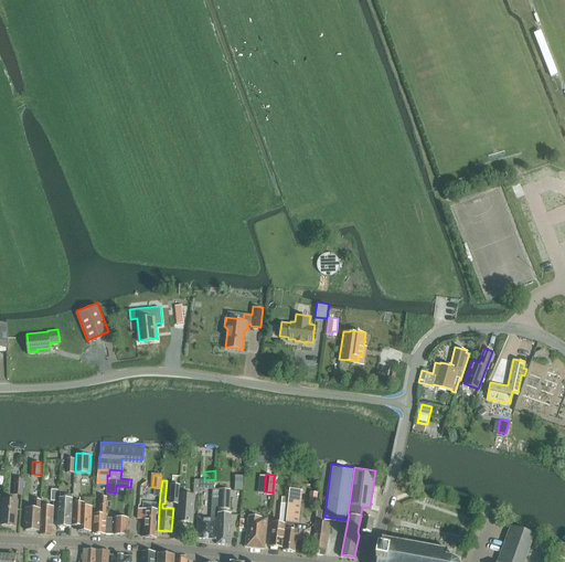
[(170,501),(178,502),(180,483),(172,483),(170,501)]
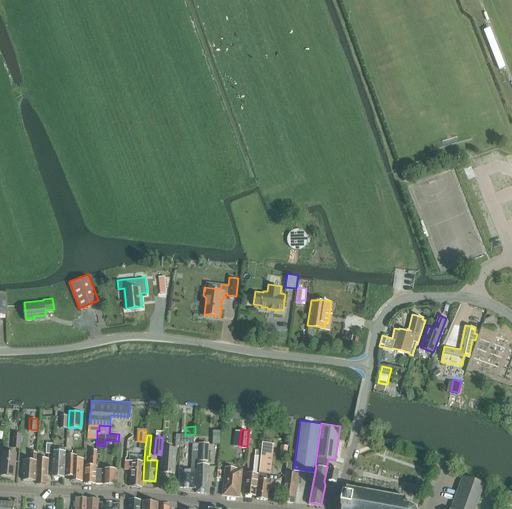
[(283,437),(283,449),(291,449),(291,437),(283,437)]
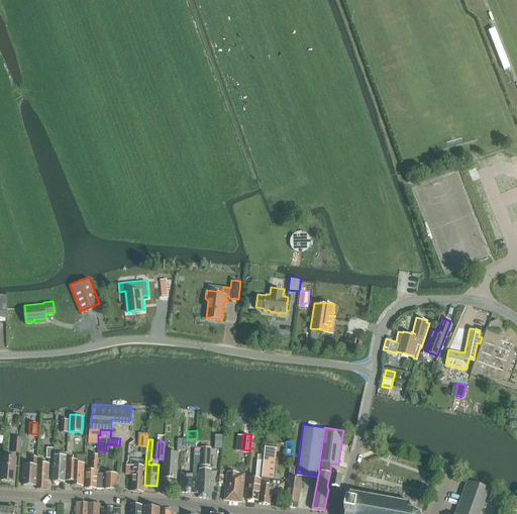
[(200,464),(210,465),(211,446),(194,445),(194,457),(200,457),(200,464)]
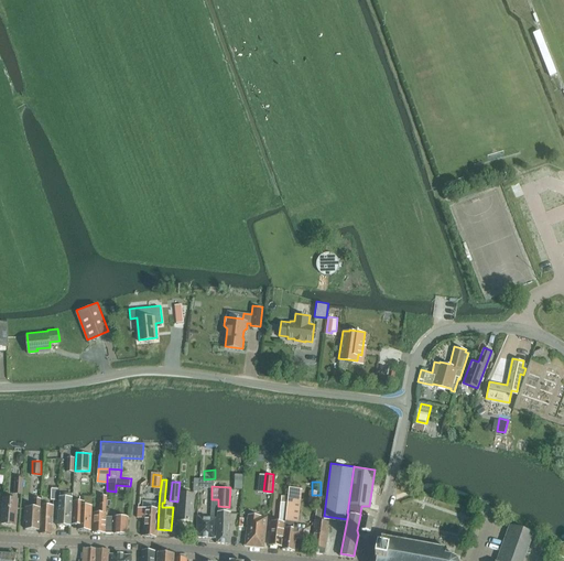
[(299,522),(302,487),(289,486),(288,494),(283,545),(282,545),(282,548),(294,549),(296,537),(308,538),(311,525),(299,522)]
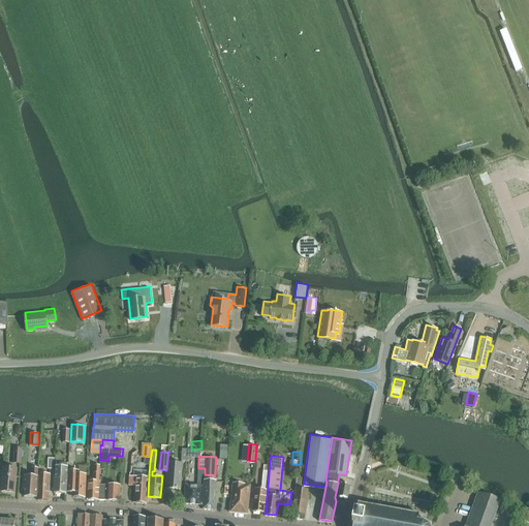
[(166,486),(181,488),(183,461),(168,460),(166,486)]
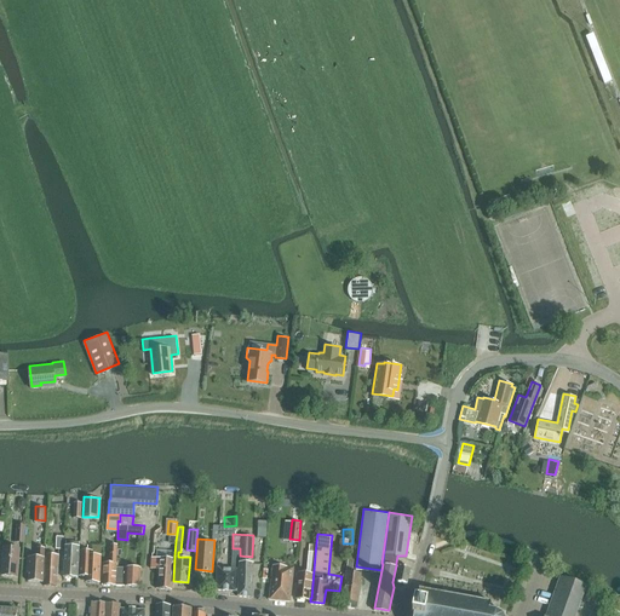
[(116,565),(118,542),(110,542),(110,551),(109,562),(103,560),(102,583),(115,583),(116,565)]
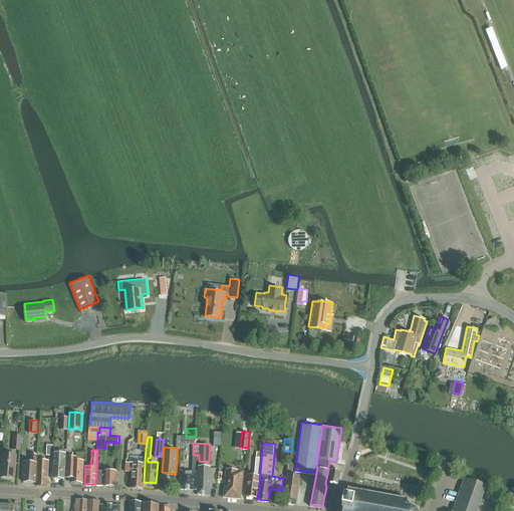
[(256,456),(254,474),(248,473),(245,495),(257,496),(258,496),(262,450),(254,450),(253,456),(256,456)]
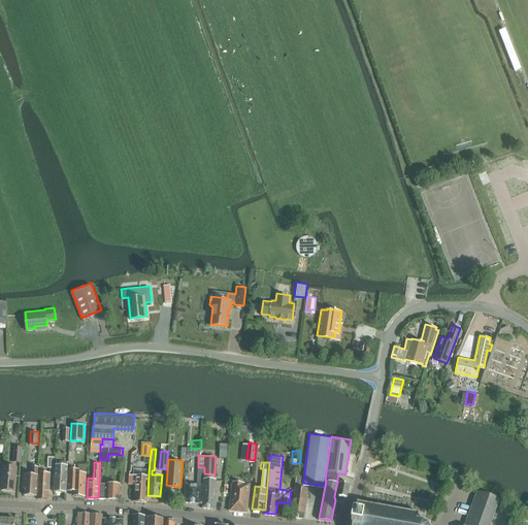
[(54,490),(66,491),(68,464),(56,463),(56,471),(55,471),(54,490)]
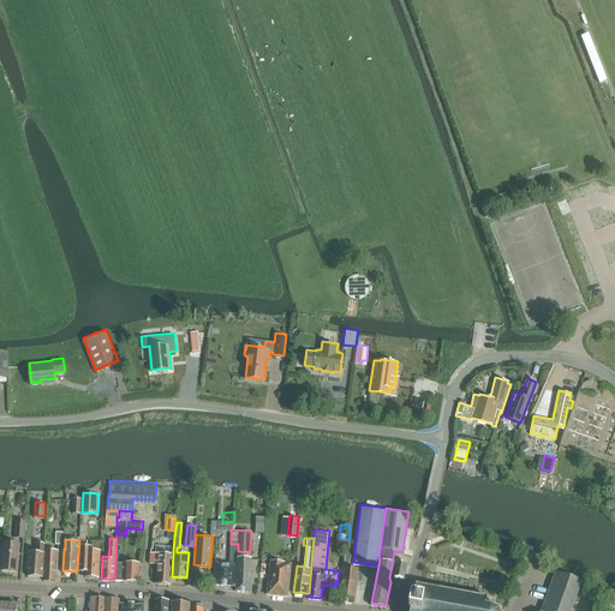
[(78,564),(78,570),(85,570),(85,576),(99,576),(100,549),(101,540),(93,540),(93,545),(87,545),(79,544),(78,564)]
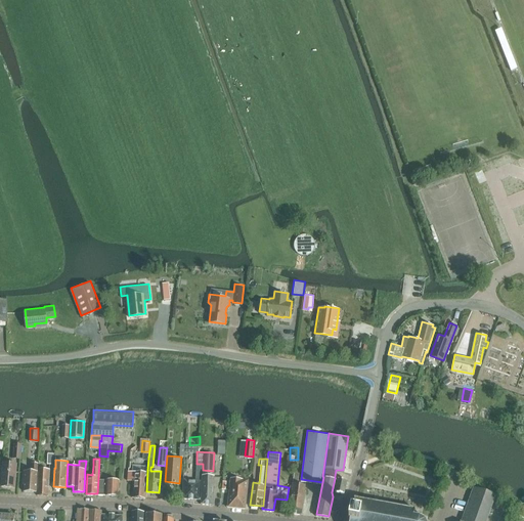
[(24,489),(36,490),(38,462),(32,462),(31,470),(24,470),(23,482),(25,482),(24,489)]
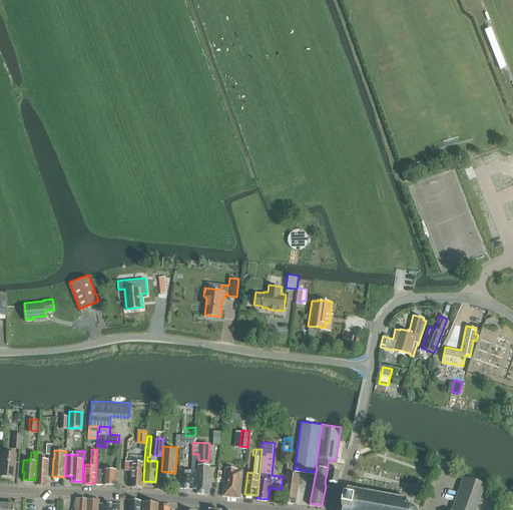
[(1,475),(14,476),(16,455),(3,454),(1,475)]
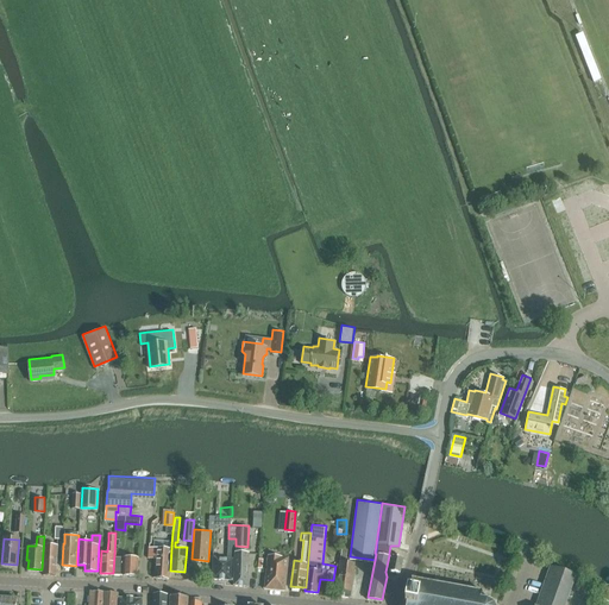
[(212,577),(232,579),(234,546),(236,546),(236,539),(228,539),(227,555),(213,554),(212,577)]
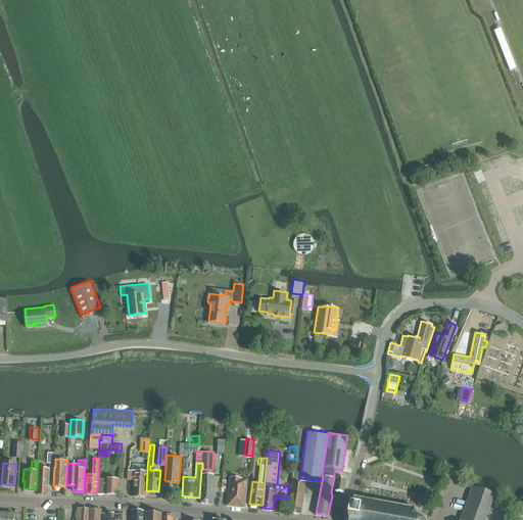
[(37,492),(48,493),(50,467),(44,467),(44,464),(39,464),(37,492)]
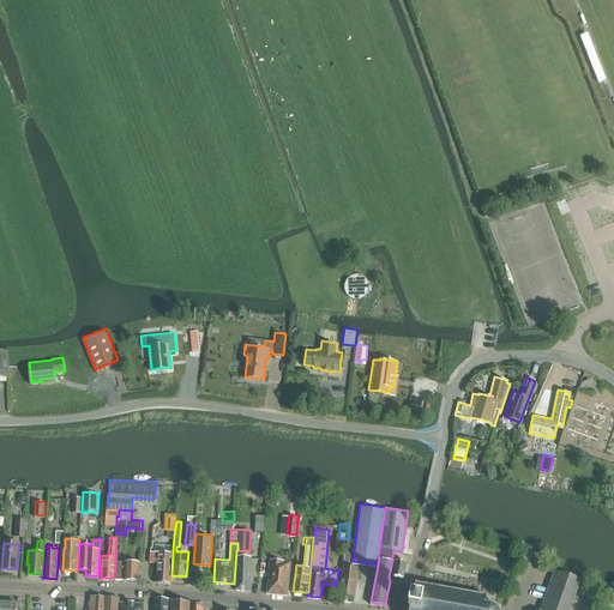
[(156,581),(170,583),(170,575),(172,575),(173,551),(150,550),(150,561),(157,561),(156,581)]
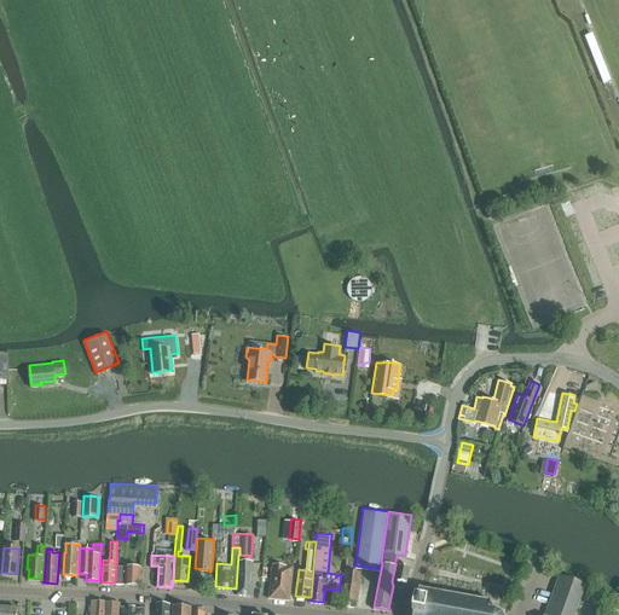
[(341,604),(356,605),(360,570),(352,569),(353,556),(347,555),(346,568),(341,604)]
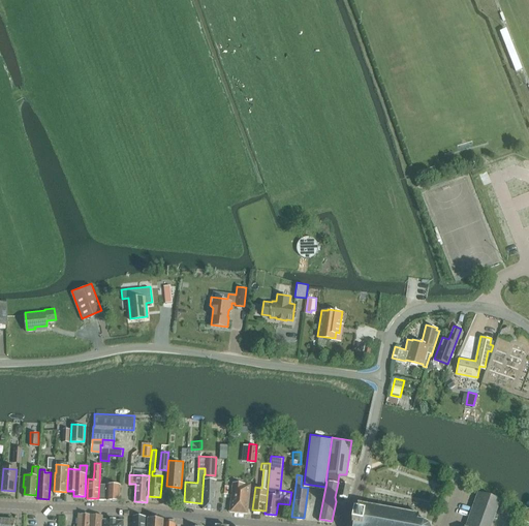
[(203,507),(215,508),(216,478),(204,478),(203,507)]
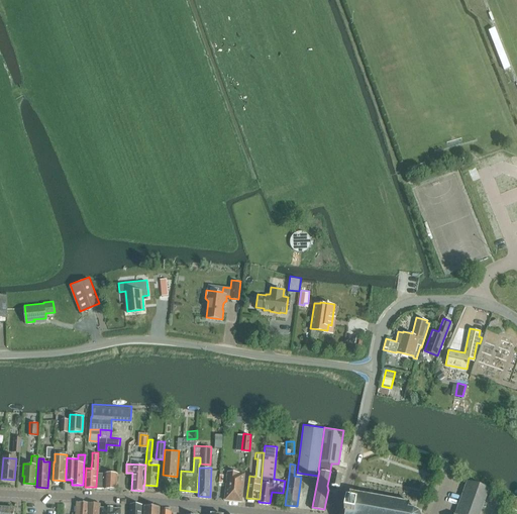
[(224,499),(242,500),(244,472),(227,470),(224,499)]
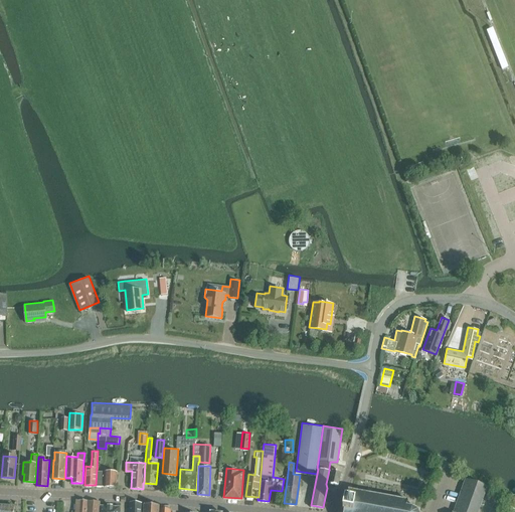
[(341,470),(332,469),(329,482),(338,484),(341,470)]
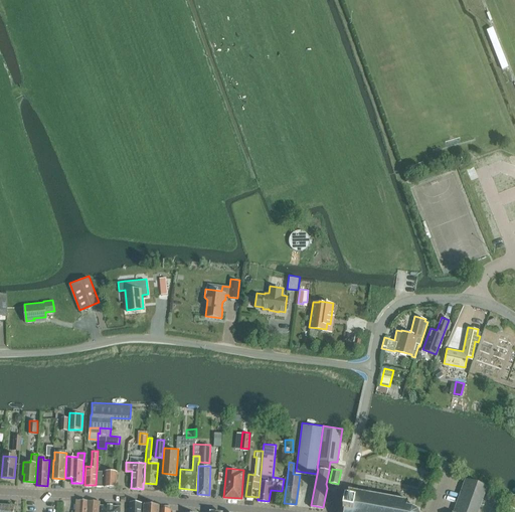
[(96,485),(116,486),(117,470),(105,470),(97,470),(96,485)]
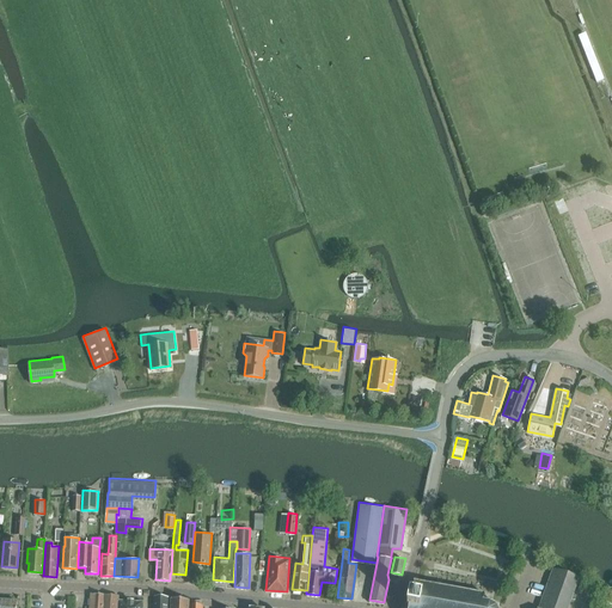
[(564,570),(554,566),(539,607),(538,607),(567,607),(579,577),(579,576),(570,572),(564,570)]
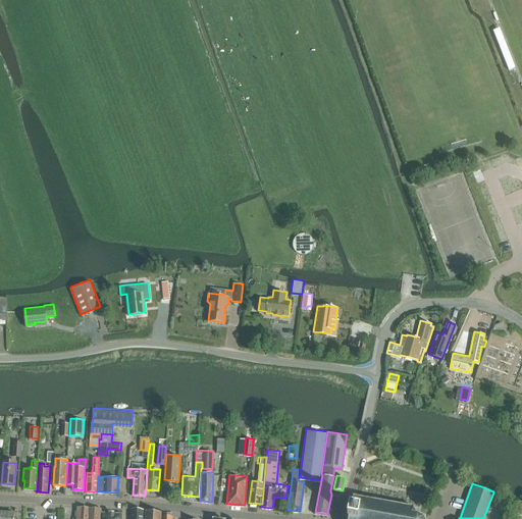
[(353,495),(351,508),(350,507),(347,518),(349,518),(348,518),(424,518),(424,517),(425,516),(424,515),(423,516),(419,514),(420,512),(418,512),(417,513),(413,512),(414,506),(404,504),(405,502),(403,502),(403,504),(395,502),(395,501),(394,500),(393,502),(385,501),(385,499),(383,499),(383,500),(375,499),(375,497),(373,497),(373,499),(365,497),(365,496),(364,495),(364,497),(353,495)]
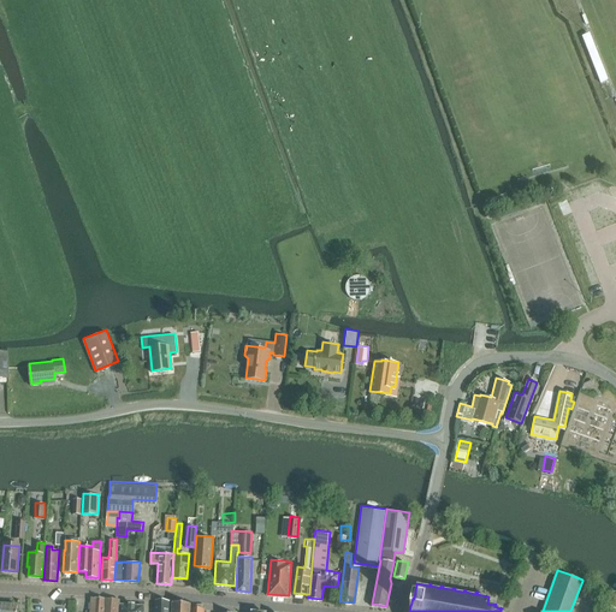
[(118,611),(119,598),(92,596),(89,611),(118,611)]
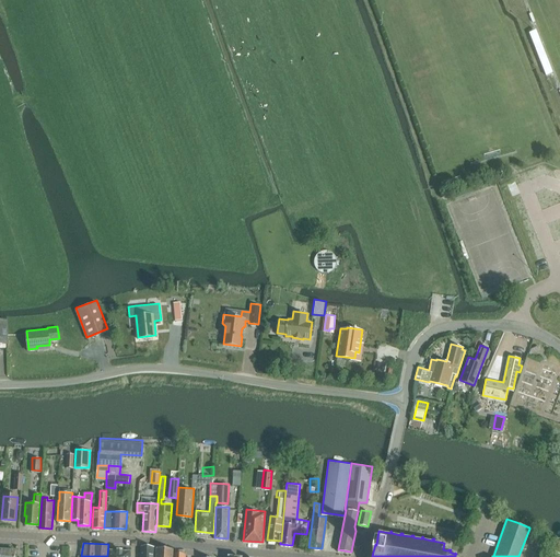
[(153,556),(154,546),(141,545),(140,556),(153,556)]
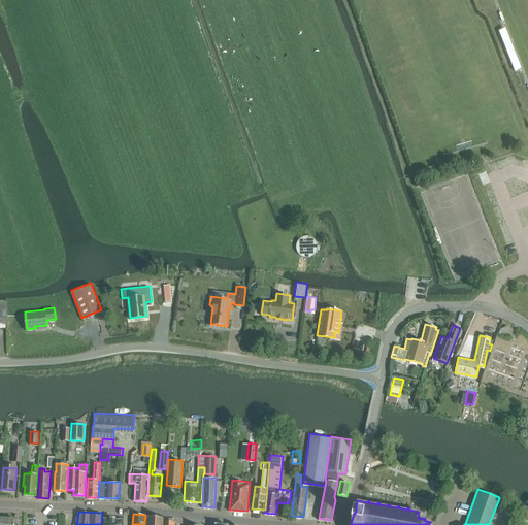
[(162,524),(163,517),(147,515),(146,524),(162,524)]
